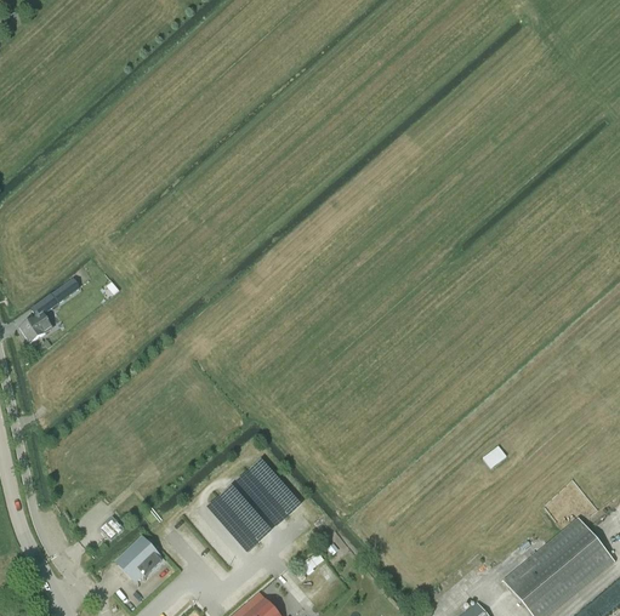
[(52,292),(52,294),(33,307),(37,314),(21,325),(30,341),(46,331),(46,330),(52,326),(44,313),(58,303),(58,301),(80,285),(72,277),(52,292)]
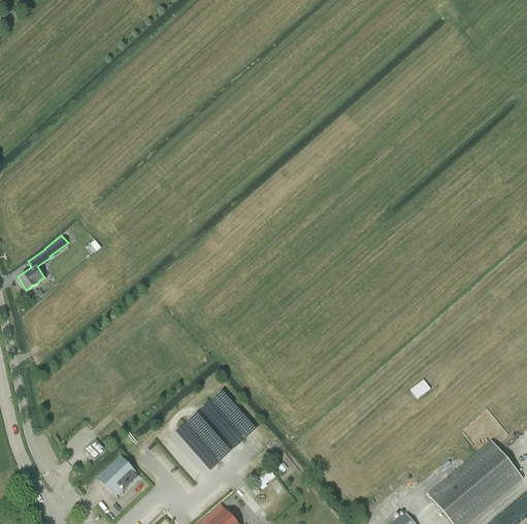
[(424,378),(410,388),(418,398),(432,388),(424,378)]
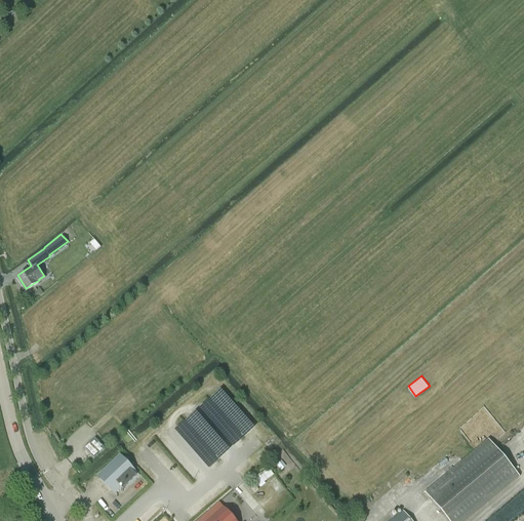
[(108,433),(102,438),(106,442),(111,437),(108,433)]
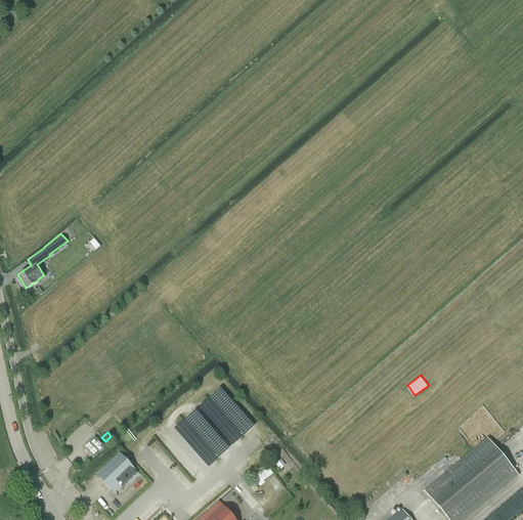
[(95,435),(86,444),(94,453),(103,444),(95,435)]
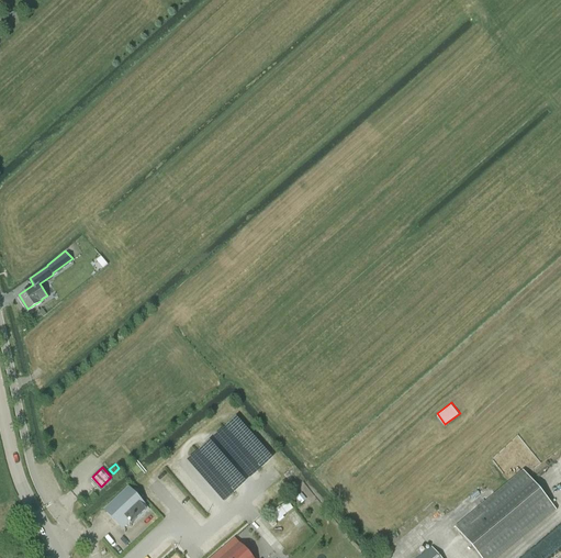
[(484,557),(497,557),(558,509),(525,468),(457,525),(484,557)]
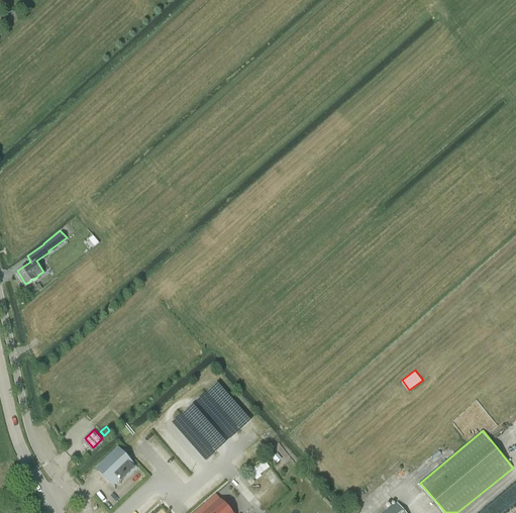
[(121,479),(136,465),(119,446),(98,468),(112,483),(119,476),(121,479)]
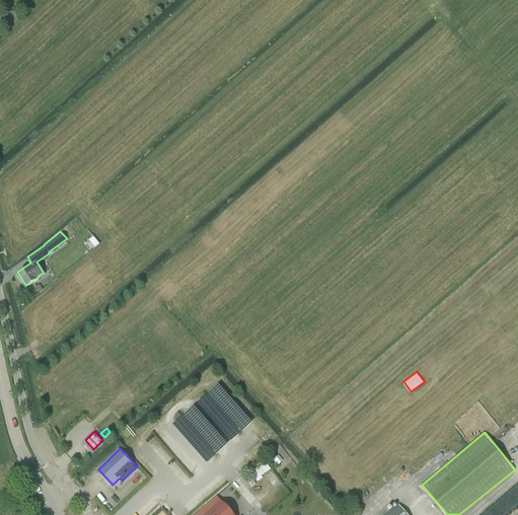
[(260,464),(251,470),(256,477),(265,471),(260,464)]
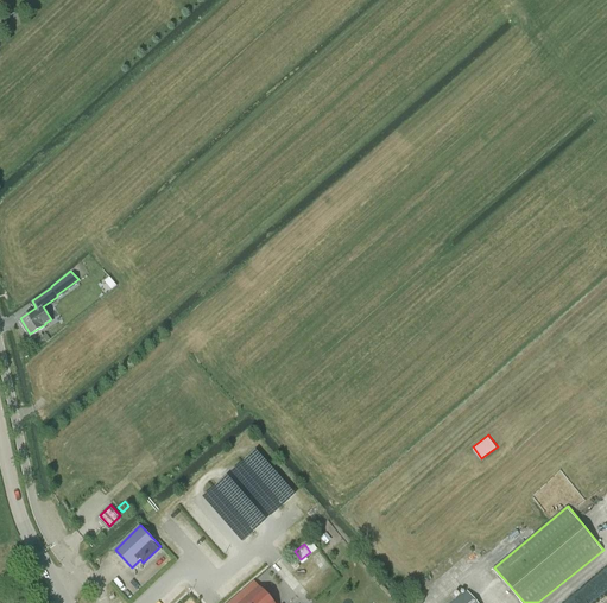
[(561,602),(586,602),(606,588),(606,569),(561,602)]
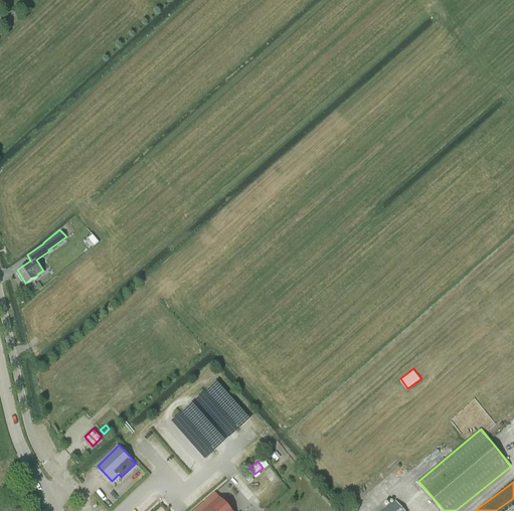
[(238,510),(239,510),(237,510),(233,510),(215,490),(191,510),(238,510)]
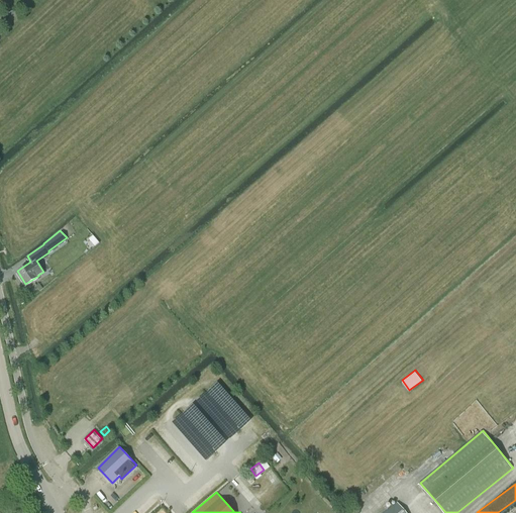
[(408,512),(398,501),(383,512),(408,512)]
